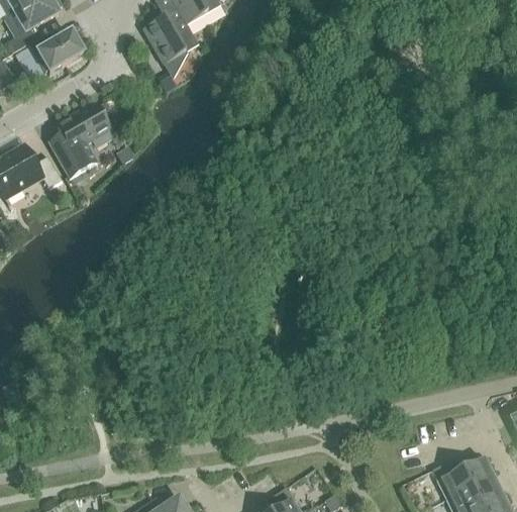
[(0,0),(0,3),(6,14),(30,0),(0,0)]
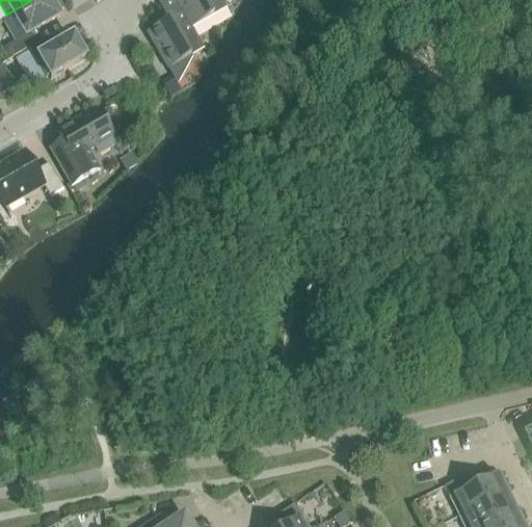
[(31,0),(6,15),(3,17),(15,37),(5,43),(11,54),(43,35),(36,25),(60,11),(58,7),(63,4),(60,0),(31,0)]
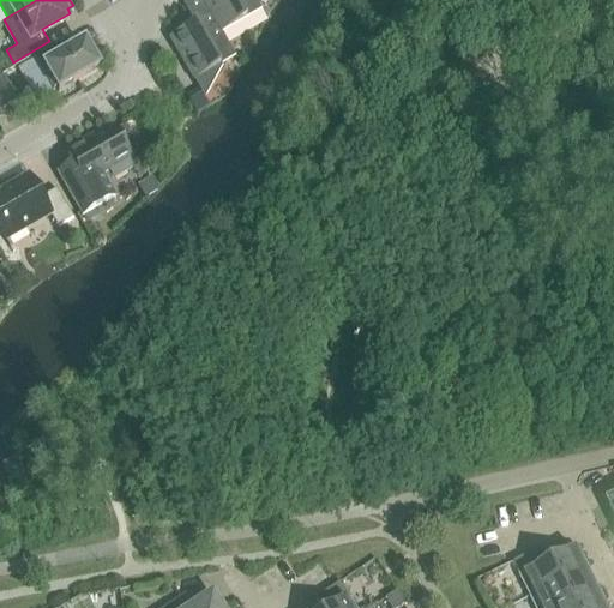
[(184,0),(198,23),(174,37),(170,31),(169,31),(204,92),(205,91),(222,62),(221,60),(235,52),(204,0),(184,0)]
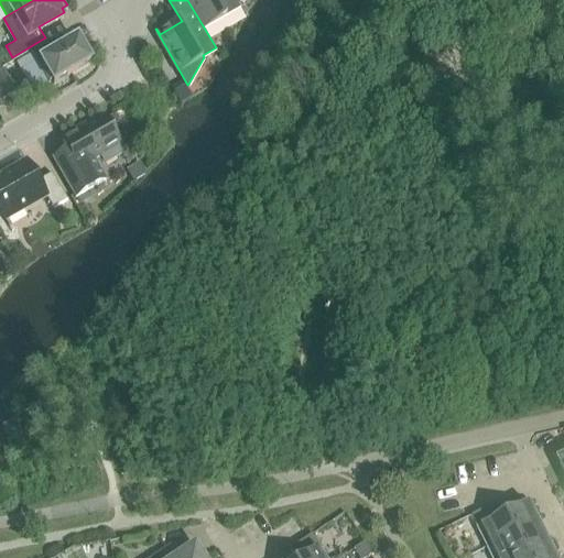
[(187,0),(216,47),(204,24),(239,4),(237,0),(187,0)]
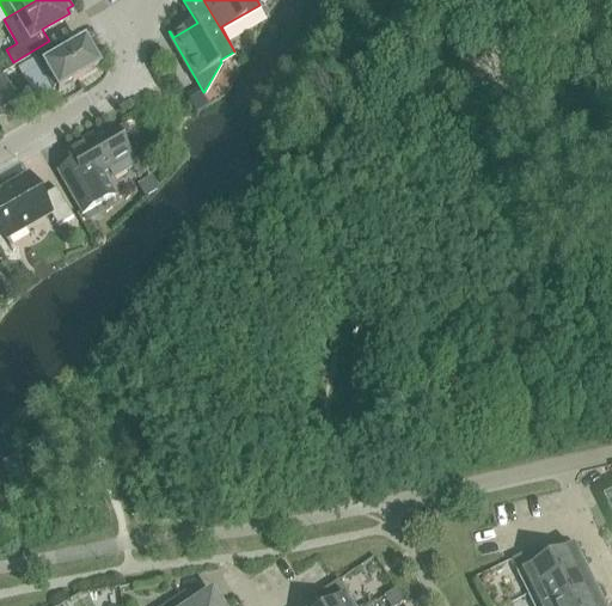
[(34,53),(53,86),(54,85),(54,84),(56,83),(59,86),(98,62),(84,38),(61,51),(55,42),(34,53)]
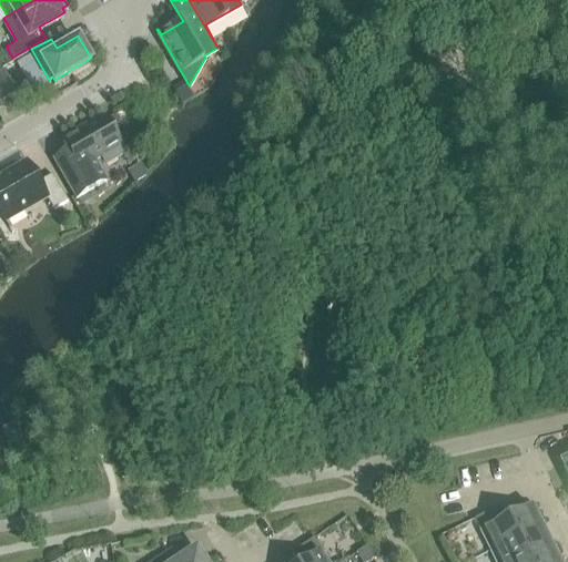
[(0,61),(0,87),(4,94),(16,88),(0,61)]
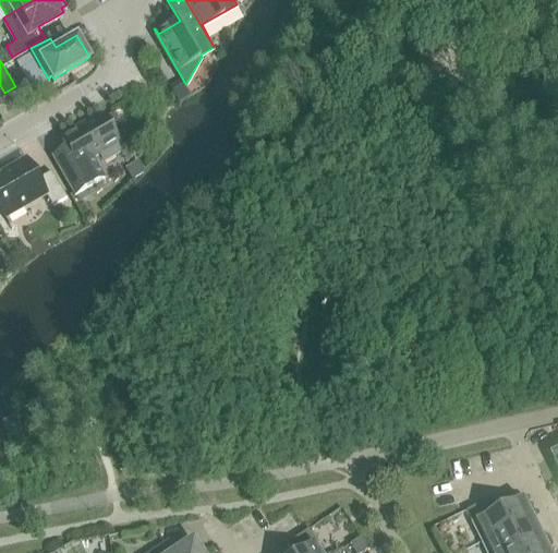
[(181,77),(170,84),(178,96),(189,91),(181,77)]
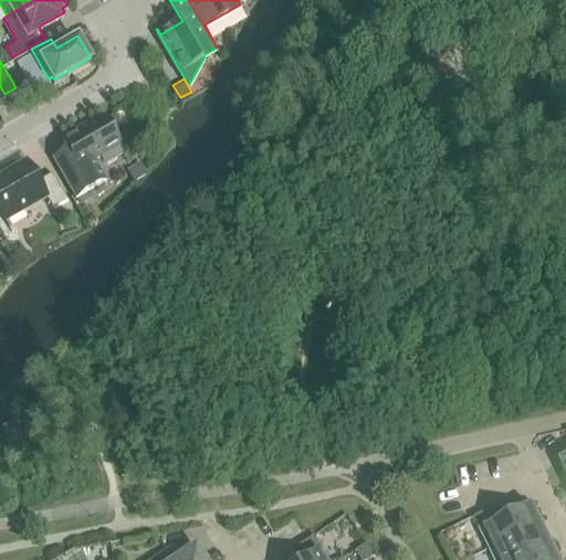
[(116,109),(106,115),(113,126),(122,120),(116,109)]
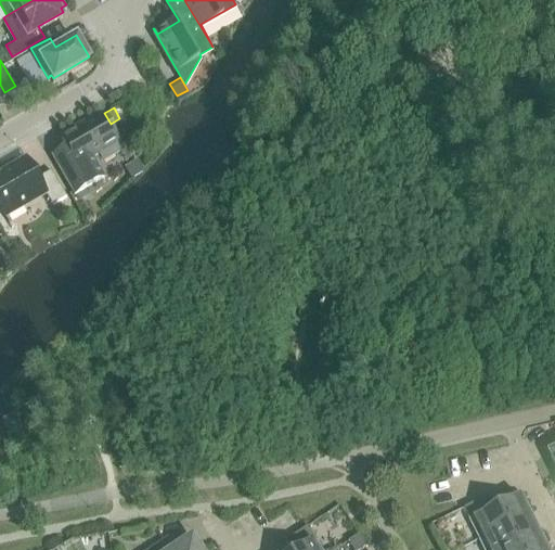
[(104,173),(93,153),(118,138),(102,110),(61,133),(67,143),(53,152),(75,189),(104,173)]
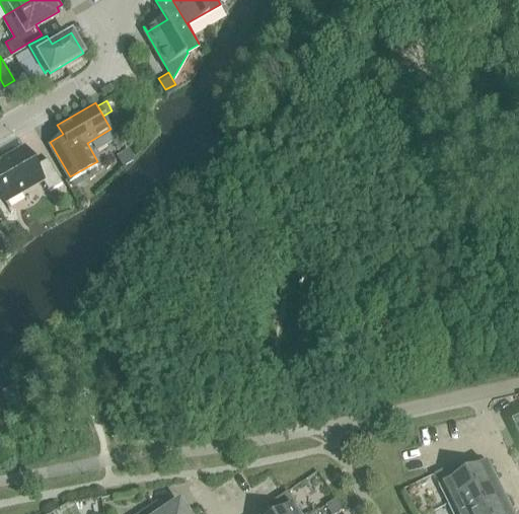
[(10,153),(0,158),(0,191),(5,199),(43,176),(49,188),(62,179),(48,155),(35,162),(24,143),(10,151),(10,153)]
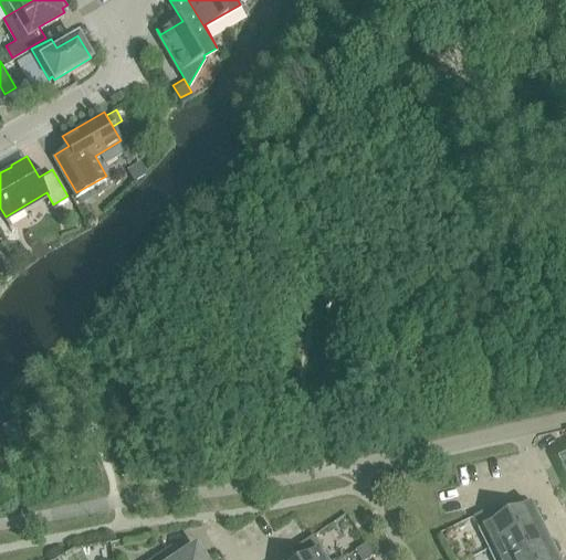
[(482,524),(492,542),(540,519),(530,500),(533,498),(502,513),(496,500),(472,513),(479,525),(482,524)]
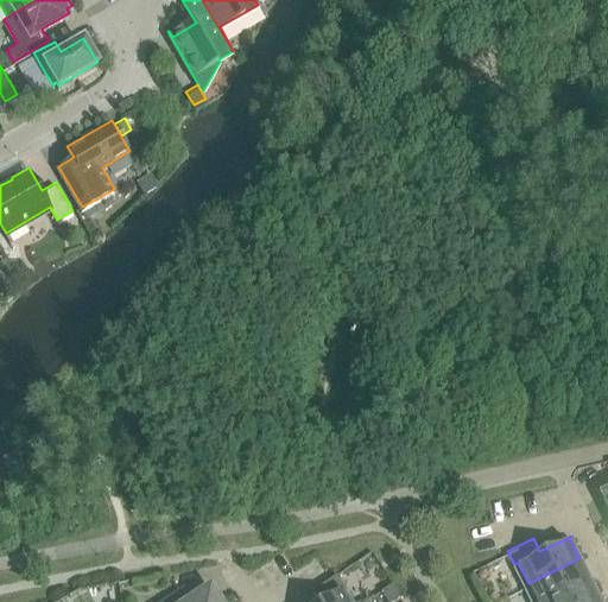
[(537,601),(542,601),(589,578),(580,558),(529,583),(537,601)]
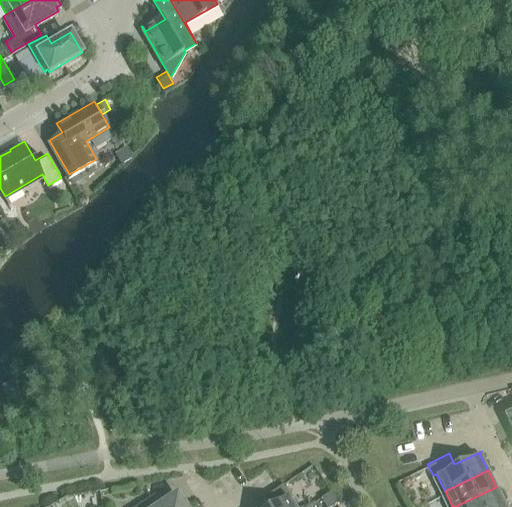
[(283,481),(279,483),(263,494),(269,504),(265,506),(295,506),(287,493),(289,492),(283,481)]
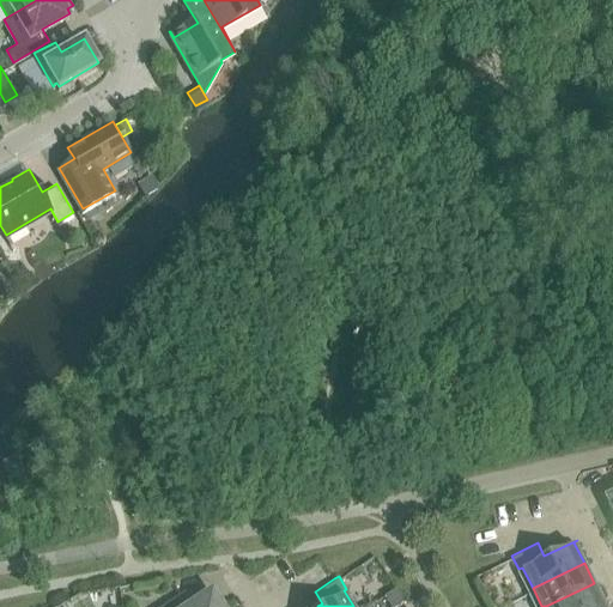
[(598,606),(605,605),(594,583),(546,606),(598,606)]
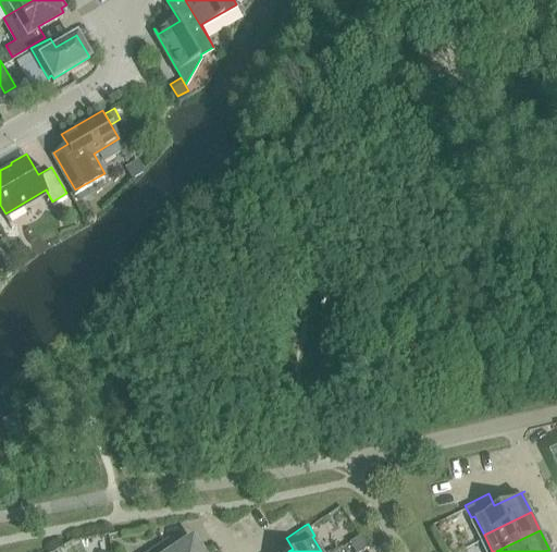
[(367,544),(360,531),(349,538),(357,550),(367,544)]
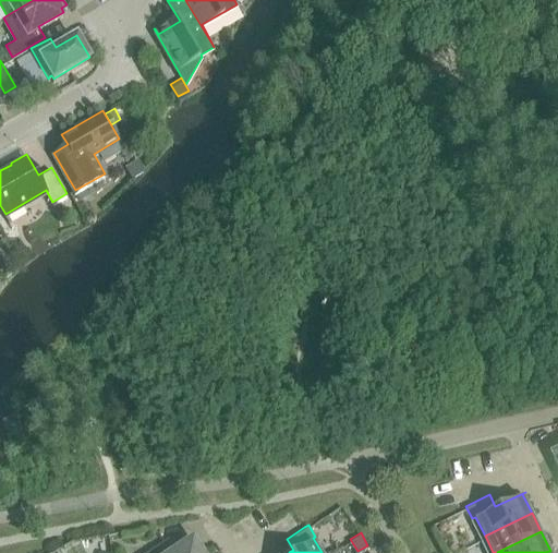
[(204,552),(195,538),(190,537),(171,550),(164,539),(142,552),(204,552)]
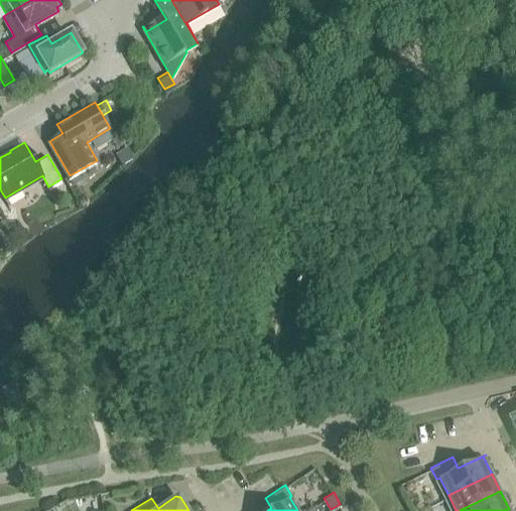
All buildings are outlined.
